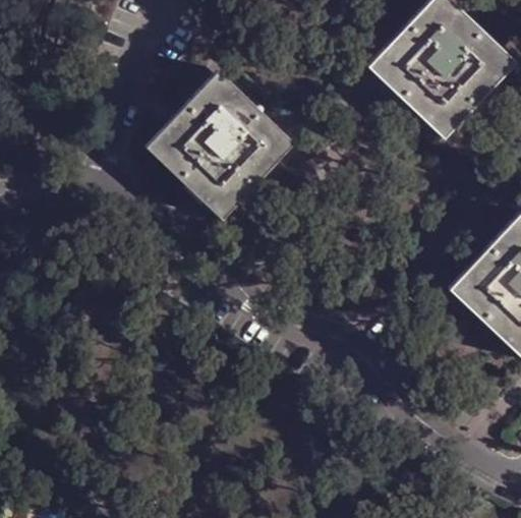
[(516,63),(481,32),(477,36),(454,13),(458,9),(448,0),(429,0),(408,23),(412,27),(389,53),(385,48),(367,67),(400,99),(404,96),(429,118),(425,122),(444,139),(474,106),(471,102),(495,77),(498,81),(516,63)]
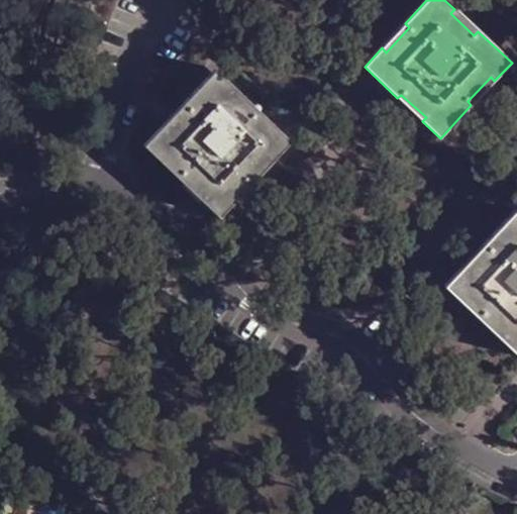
[(478,31),(454,9),(450,13),(474,35),(478,31)]
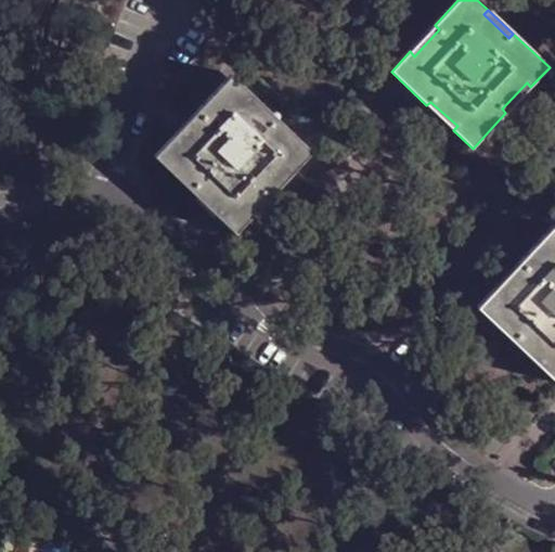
[(439,29),(435,25),(410,51),(414,56),(439,29)]
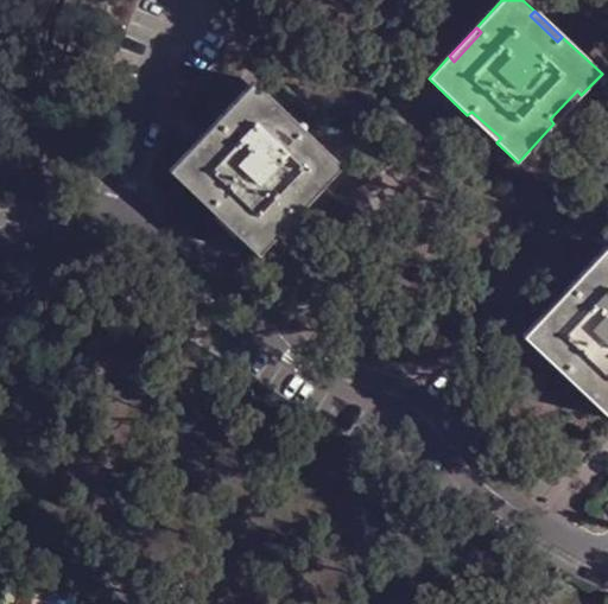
[(276,105),(254,84),(219,122),(223,128),(197,157),(192,151),(171,173),(210,211),(215,204),(244,231),(239,237),(260,256),(297,218),(293,213),(320,185),(324,190),(343,167),(305,132),(301,135),(272,108),(276,105)]
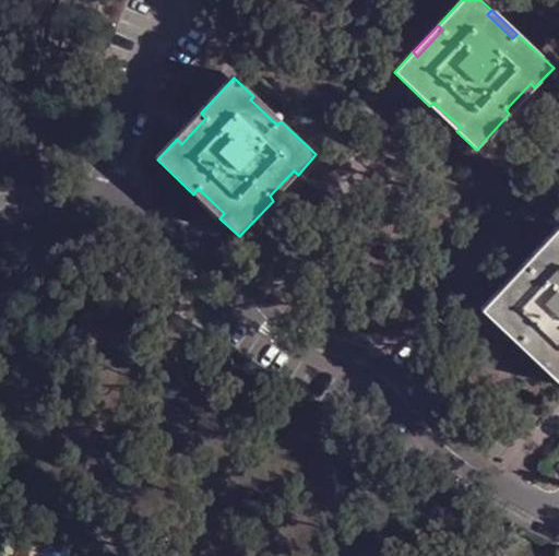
[(506,109),(509,114),(534,87),(531,83),(506,109)]
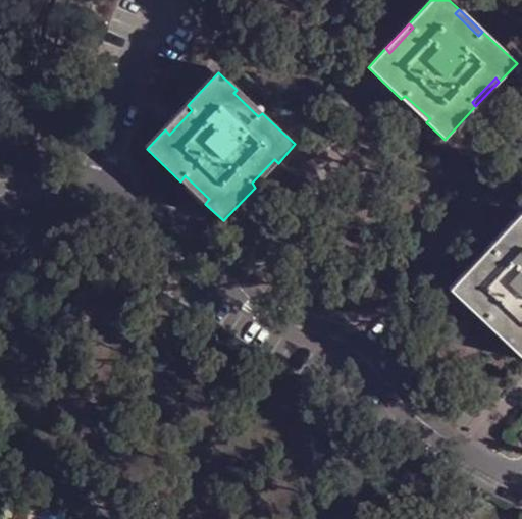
[(262,113),(237,90),(233,93),(258,116),(262,113)]
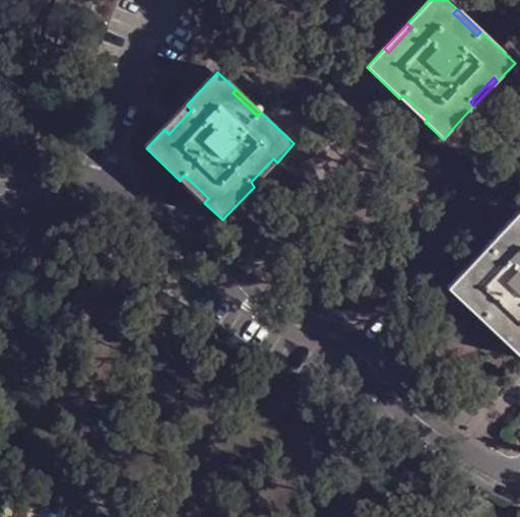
[(399,99),(425,122),(429,118),(403,95),(399,99)]
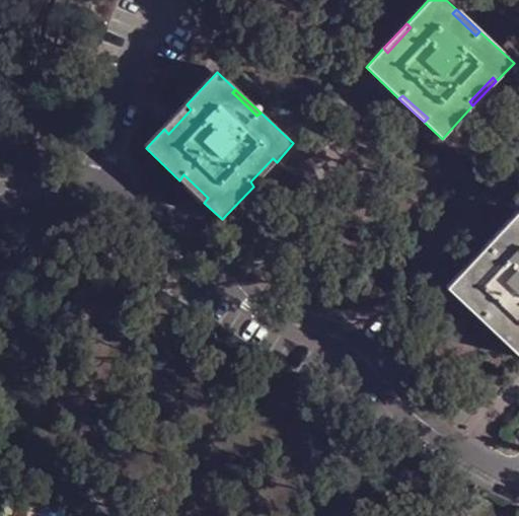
[(164,129),(168,134),(191,109),(187,104),(164,129)]
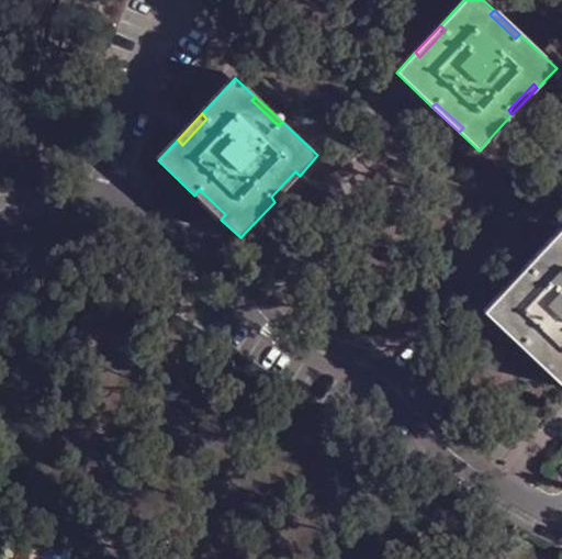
[(274,202),(300,176),(295,171),(271,197),(274,202)]
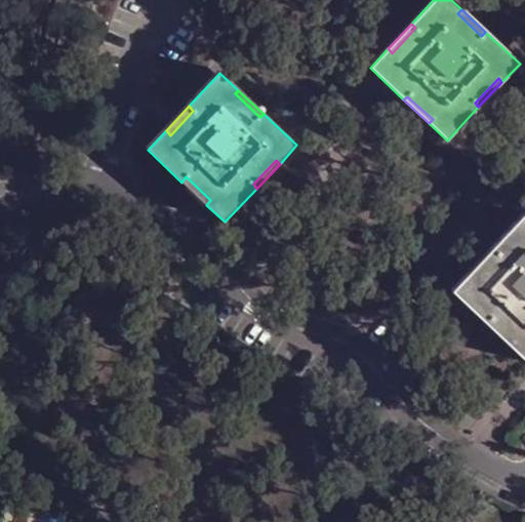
[(206,205),(210,200),(186,176),(182,183),(206,205)]
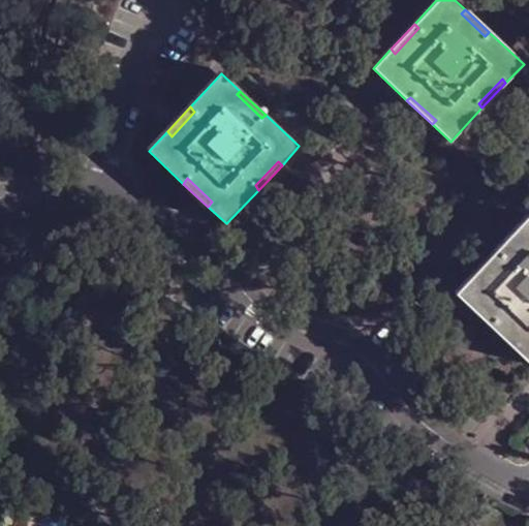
[(528,217),(497,251),(501,255),(477,280),(473,276),(456,294),(490,327),(493,322),(518,346),(514,349),(528,364),(528,217)]
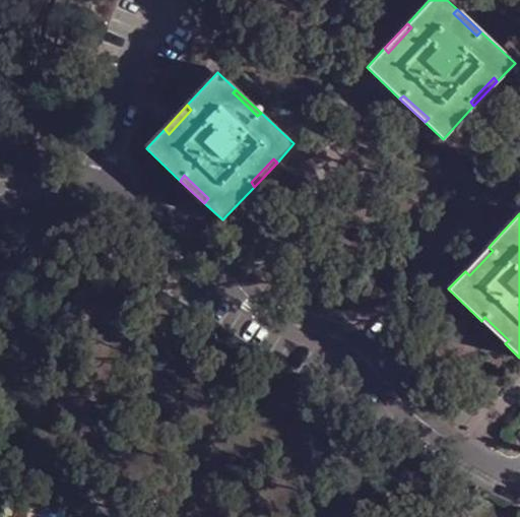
[(493,251),(489,247),(465,271),(469,275),(493,251)]
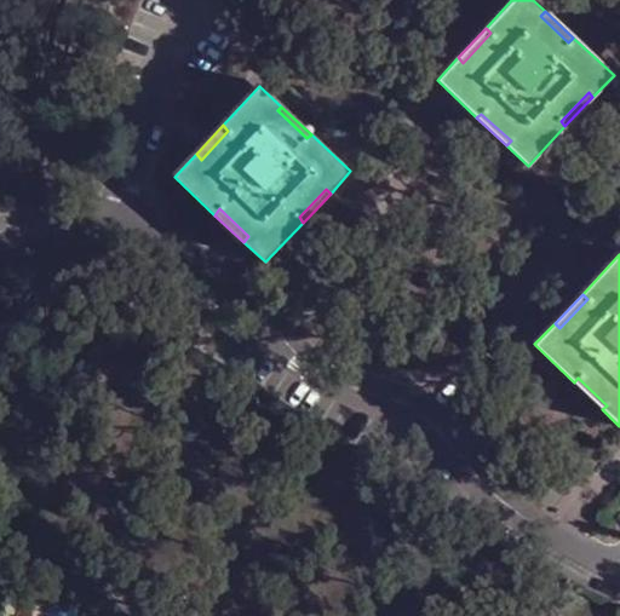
[(574,383),(602,409),(607,406),(578,378),(574,383)]
